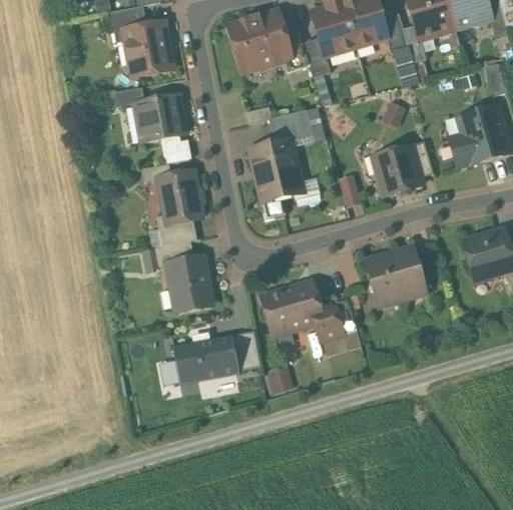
[(337,0),(326,3),(327,6),(311,11),(319,36),(324,55),(325,54),(355,46),(341,0),(337,0)]
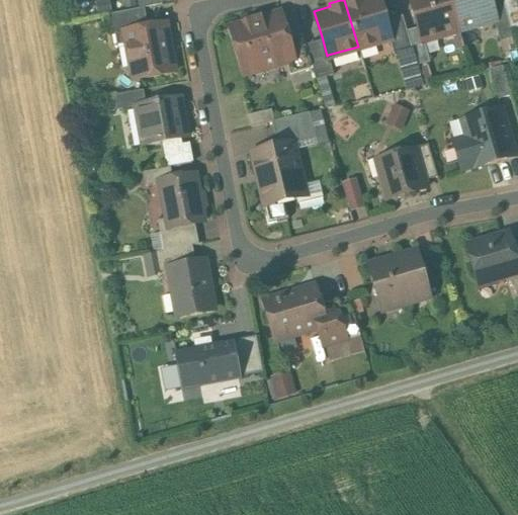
[(344,0),(358,47),(389,37),(390,36),(384,18),(378,0),(344,0)]
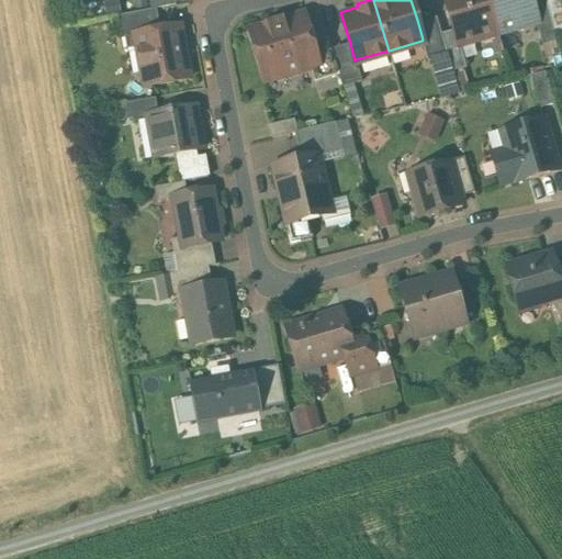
[(446,0),(453,26),(458,42),(460,42),(497,30),(487,0),(446,0)]
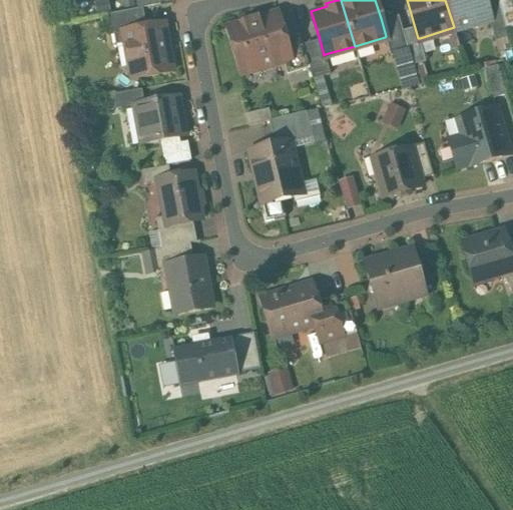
[(445,0),(454,27),(488,17),(490,17),(486,4),(485,0),(445,0)]
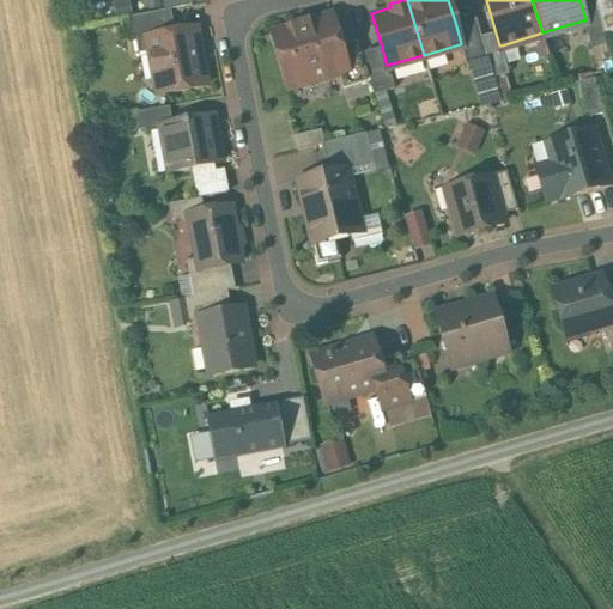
[(605,31),(595,0),(581,5),(586,20),(583,20),(592,46),(607,41),(605,31)]
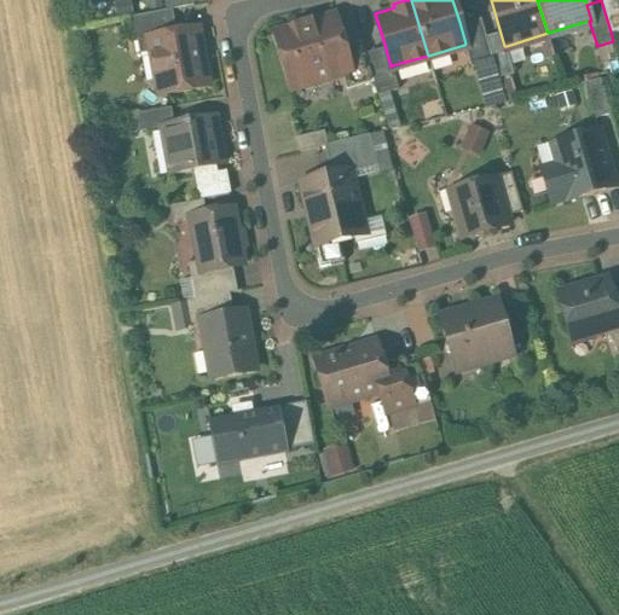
[(618,4),(617,0),(601,0),(611,32),(618,29),(618,4)]
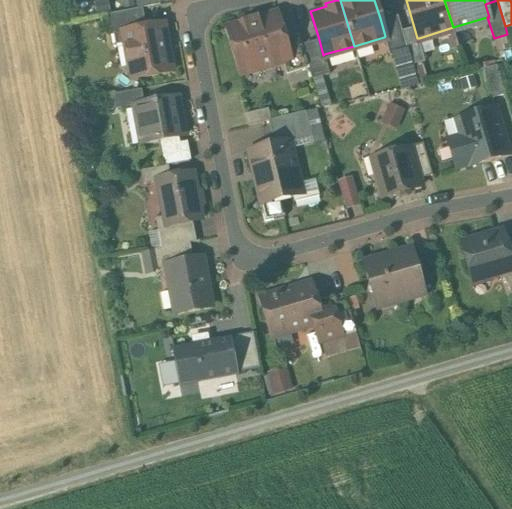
[(137,6),(106,12),(110,33),(122,30),(122,29),(146,25),(142,5),(137,6)]
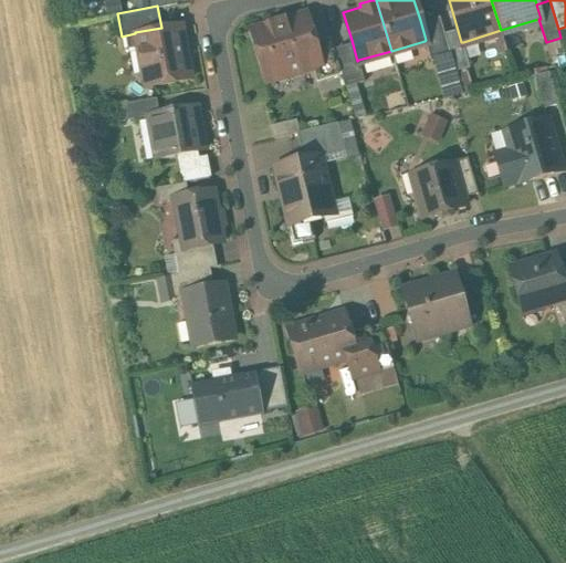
[(305,11),(251,27),(266,79),(312,65),(321,63),(314,39),(305,11)]
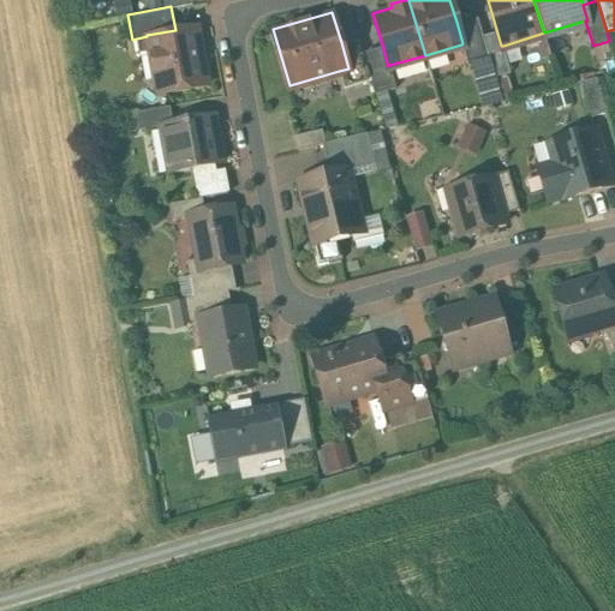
[(476,16),(457,22),(463,43),(461,45),(467,64),(489,57),(482,34),(476,16)]
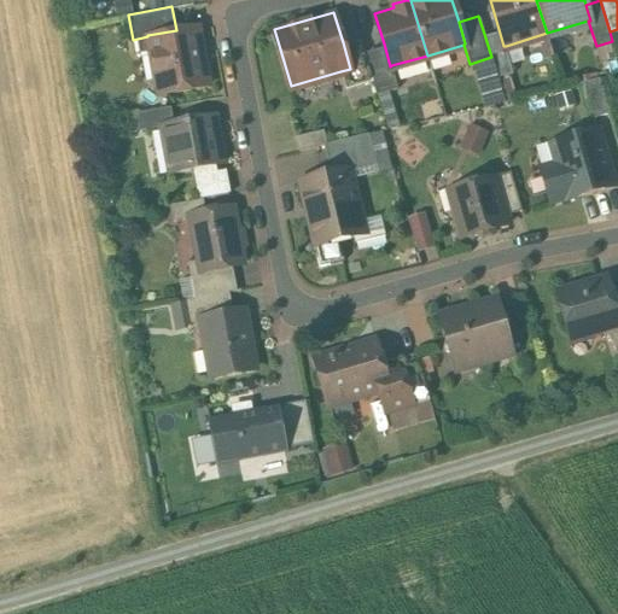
[(176,30),(147,35),(147,36),(151,52),(157,56),(159,71),(153,81),(167,89),(208,82),(204,63),(198,59),(196,46),(200,46),(197,25),(176,30)]
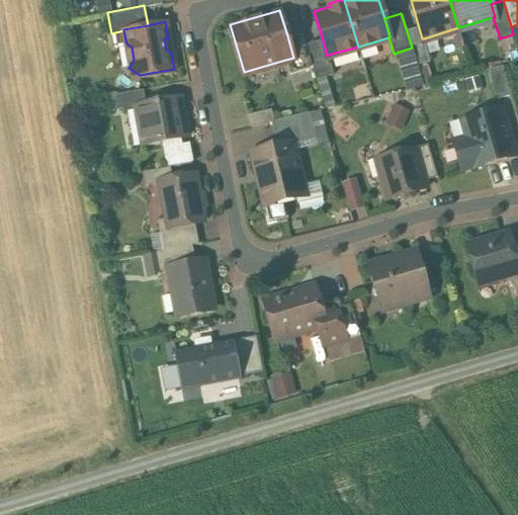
[(422,38),(418,24),(406,28),(412,48),(416,63),(429,60),(424,38),(422,38)]
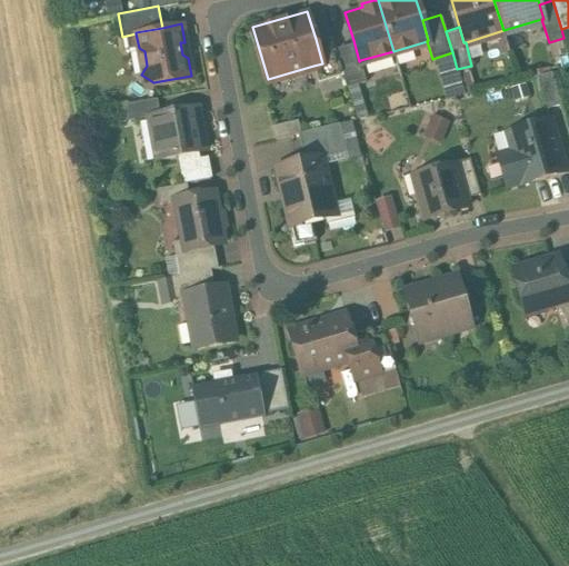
[(331,35),(316,39),(322,63),(313,66),(318,80),(342,72),(335,46),(331,35)]
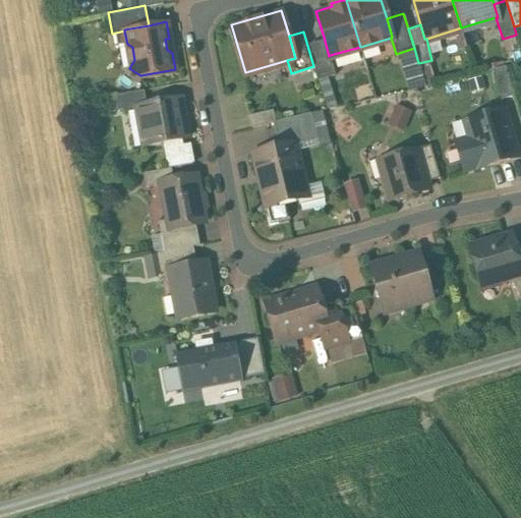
[(324,37),(306,42),(313,66),(316,77),(335,71),(330,55),(329,56),(324,37)]
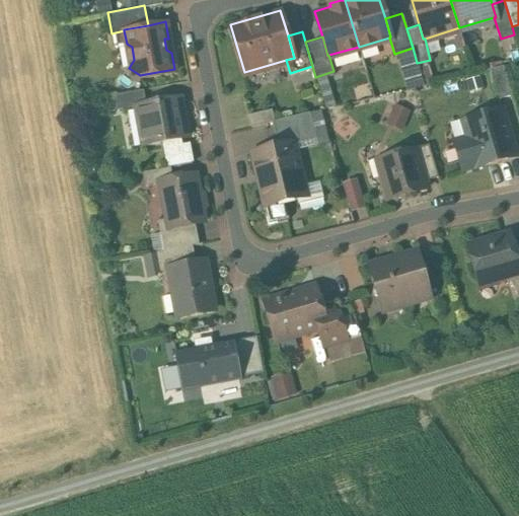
[(503,64),(484,68),(493,98),(512,93),(503,64)]
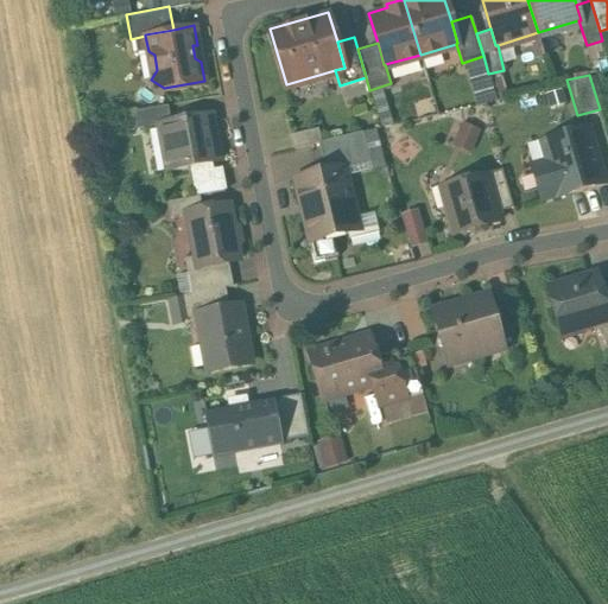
[(168,103),(134,109),(138,126),(159,122),(159,121),(170,119),(168,103)]
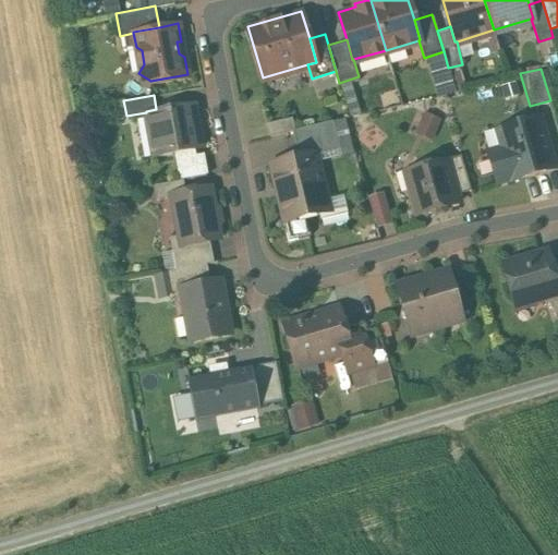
[(156,109),(146,111),(146,112),(154,154),(201,145),(193,103),(156,109)]
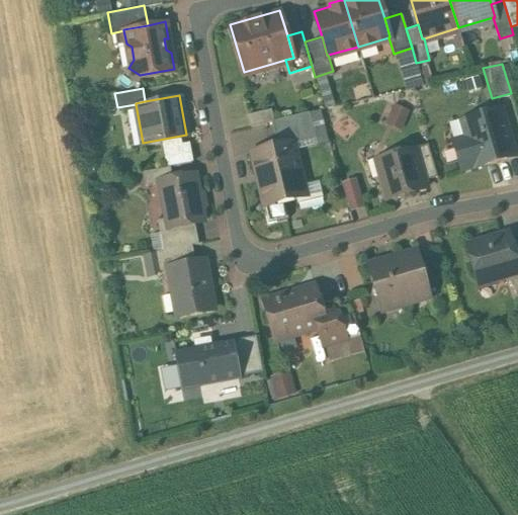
[(393,100),(385,118),(400,124),(408,107),(393,100)]
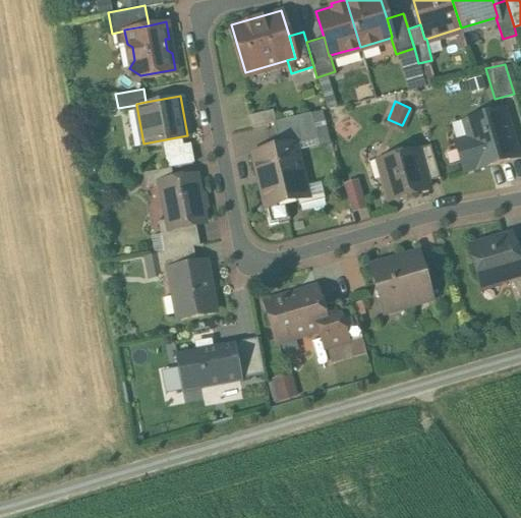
[(273,108),(248,113),(251,125),(275,119),(273,108)]
